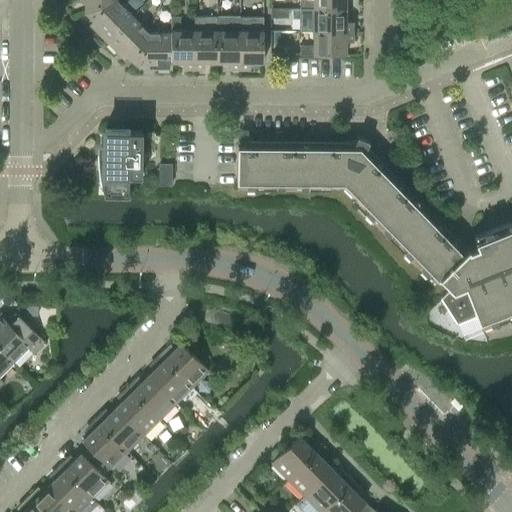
[(84,13),(115,0),(79,0),(79,2),(84,2),(84,13)]
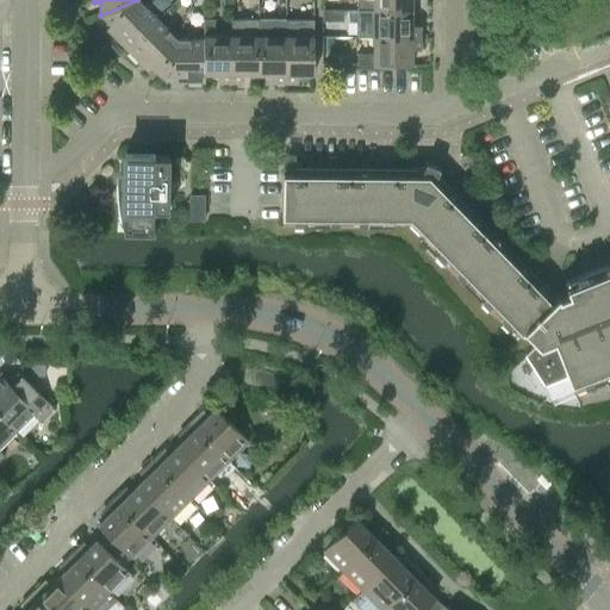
[(157,19),(138,0),(137,0),(100,16),(110,25),(106,29),(126,49),(157,19)]
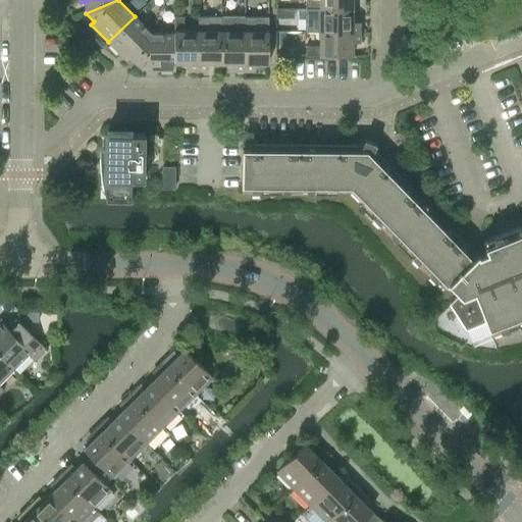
[(305,0),(305,8),(352,8),(351,0),(305,0)]
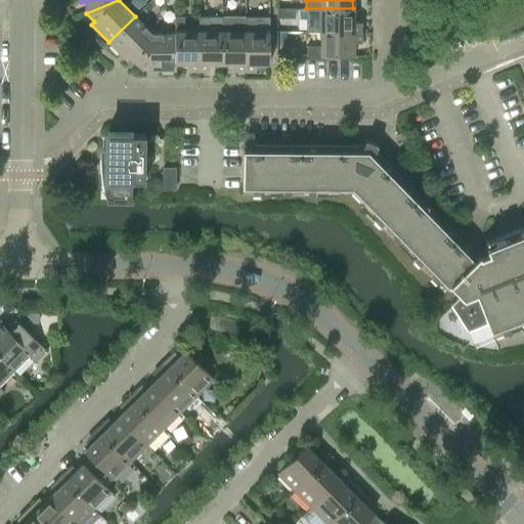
[(320,17),(320,31),(360,32),(360,22),(353,22),(353,8),(306,8),(306,17),(320,17)]
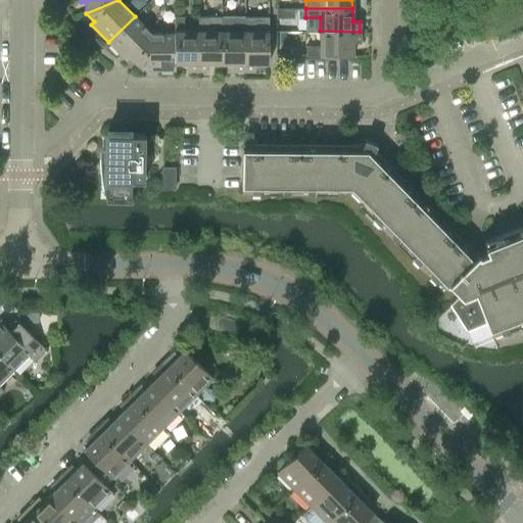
[(130,57),(138,65),(151,33),(135,16),(108,42),(126,60),(130,57)]
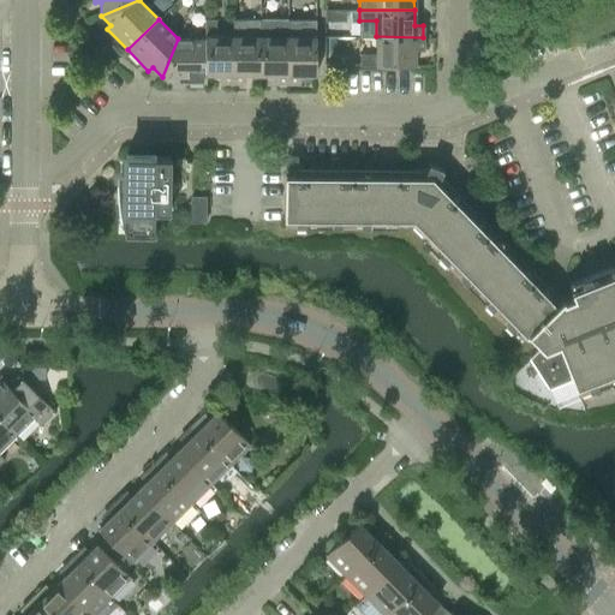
[(204,19),(204,39),(206,39),(204,73),(206,73),(220,75),(220,83),(232,83),(232,36),(215,36),(215,19),(204,19)]
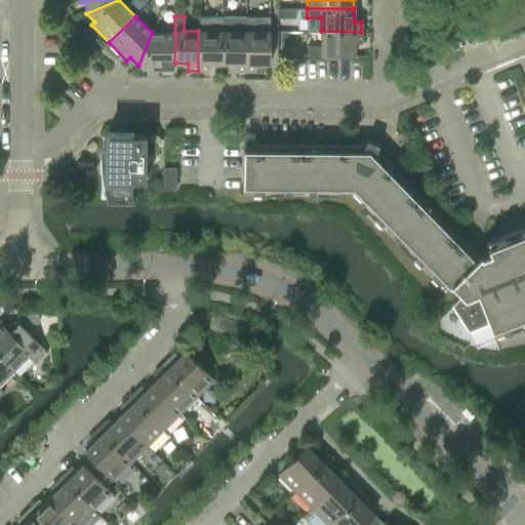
[(223,64),(223,16),(199,16),(198,31),(198,71),(208,71),(208,64),(223,64)]
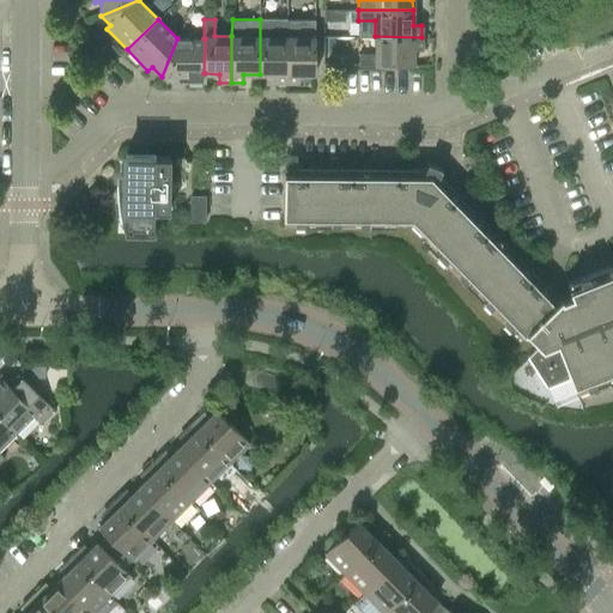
[(286,36),(269,36),(269,19),(260,19),(260,74),(274,74),(274,83),(287,83),(287,36),(286,36)]
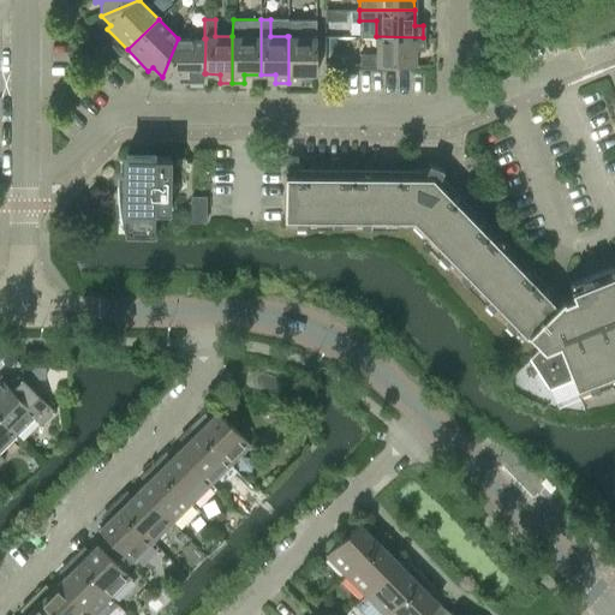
[(315,19),(304,19),(287,19),(287,36),(288,36),(288,83),(299,83),(299,75),(315,75),(315,19)]
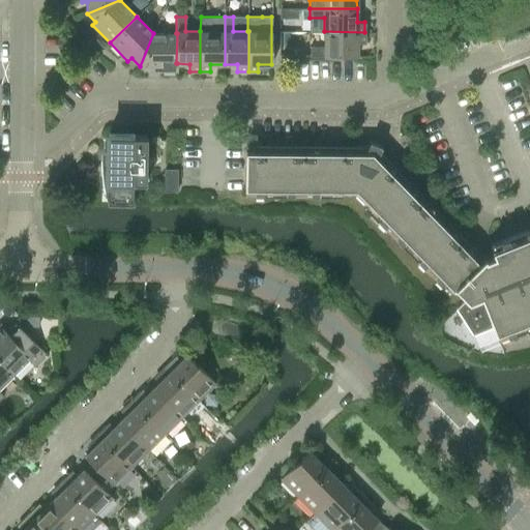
[(364,32),(324,31),(324,47),(310,47),(310,56),(357,56),(357,42),(364,42),(364,32)]
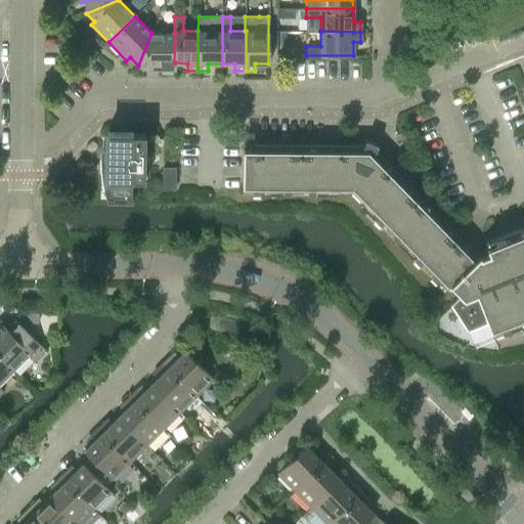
[(174,33),(151,33),(138,66),(149,66),(149,70),(175,70),(175,62),(174,62),(175,33),(174,33)]
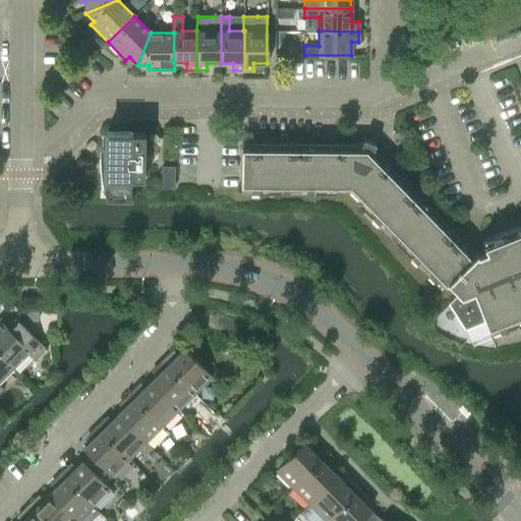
[(106,149),(99,149),(99,151),(99,161),(100,170),(102,180),(104,189),(106,198),(130,198),(130,193),(130,179),(143,179),(143,167),(143,159),(143,133),(131,132),(131,130),(106,129),(106,132),(106,149)]
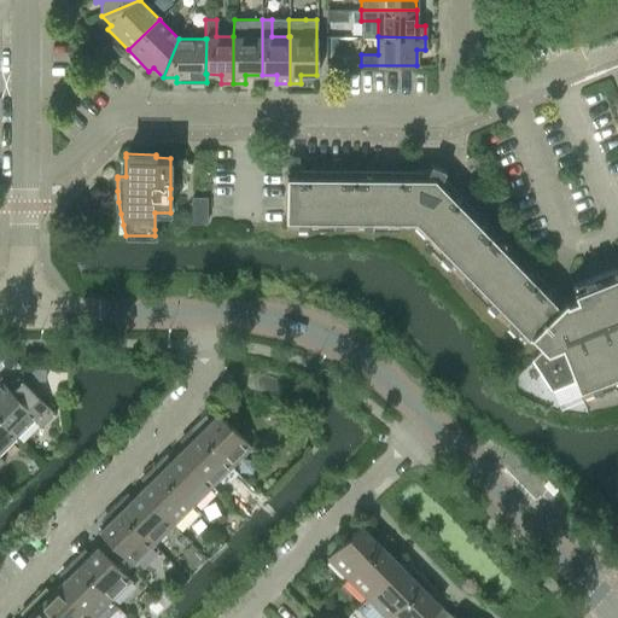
[(285,220),(285,227),(307,227),(307,220),(334,221),(334,227),(372,228),(372,221),(414,222),(444,251),(439,256),(464,281),(468,277),(493,301),(488,305),(514,333),(519,328),(528,338),(530,336),(543,348),(531,360),(551,390),(575,380),(579,394),(599,385),(599,386),(617,379),(617,266),(582,280),(584,285),(572,290),(572,291),(575,298),(566,302),(564,295),(563,296),(561,293),(449,184),(450,182),(448,180),(447,181),(442,176),(444,170),(441,169),(430,164),(427,170),(418,170),(297,169),(297,175),(287,175),(287,174),(286,174),(285,173),(285,220)]
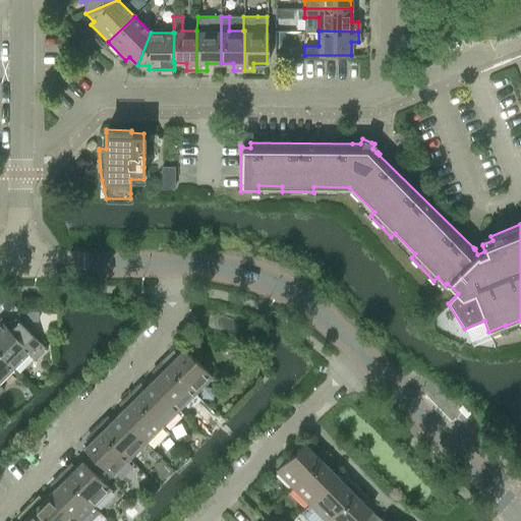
[(162,167),(162,188),(174,188),(174,167),(162,167)]
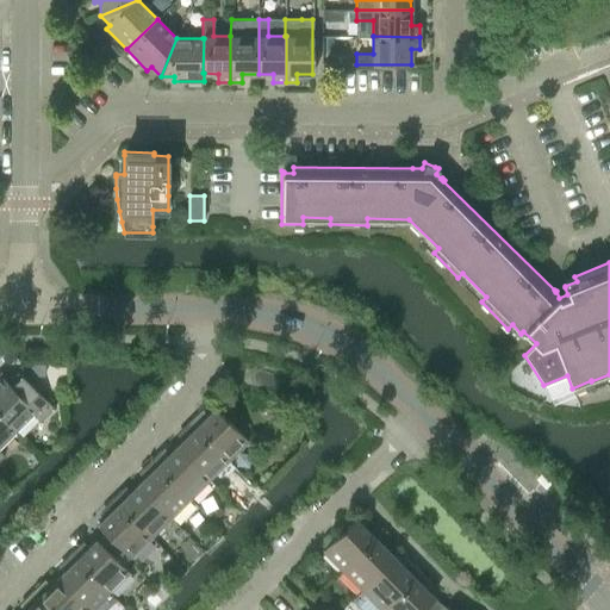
[(0,374),(0,416),(14,430),(32,412),(39,419),(53,406),(17,371),(6,381),(0,374)]
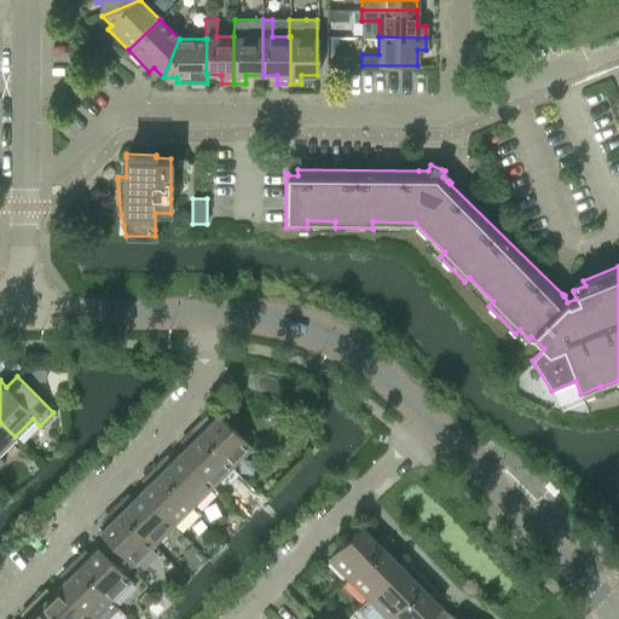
[(200,420),(191,427),(230,467),(250,446),(218,414),(206,426),(200,420)]
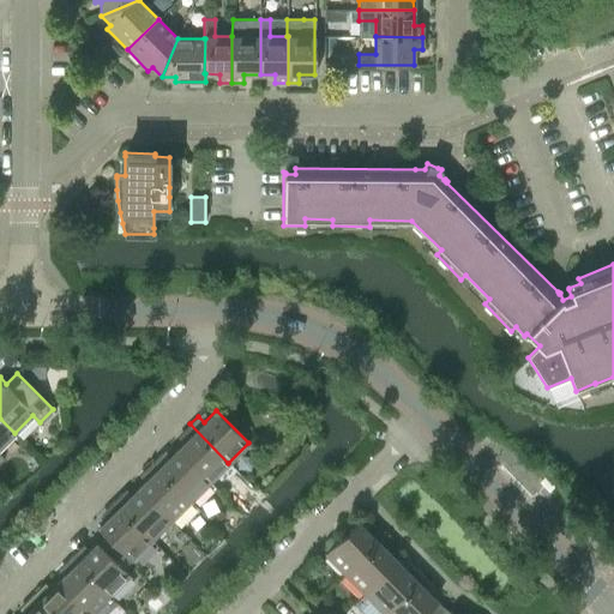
[(0,461),(4,458),(0,455),(0,447),(14,433),(0,419),(0,461)]
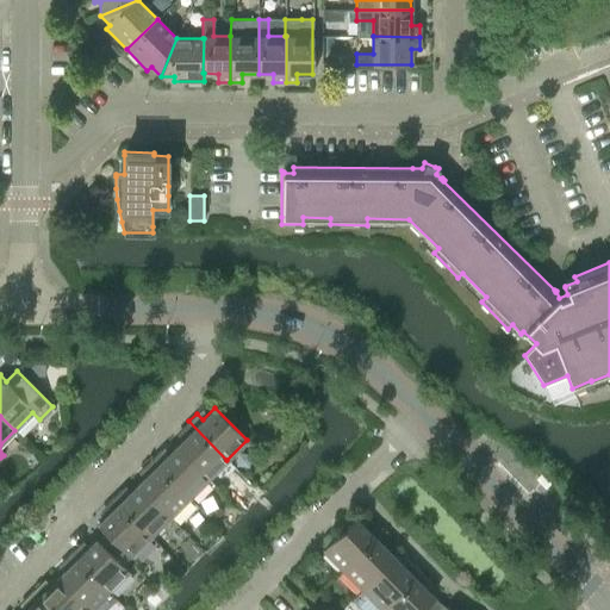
[(226,460),(188,421),(181,429),(187,435),(175,447),(207,479),(226,460)]
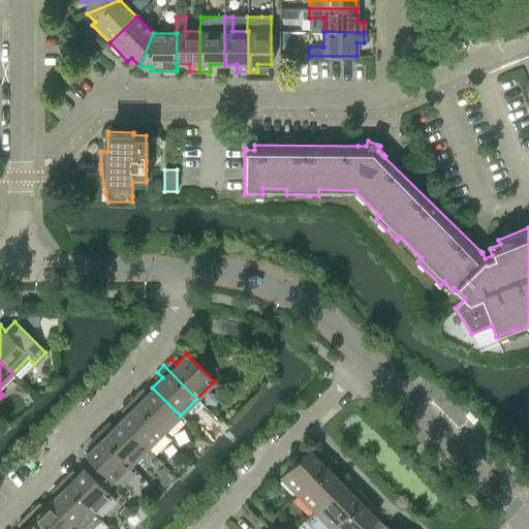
[(163,432),(180,415),(152,387),(143,397),(137,392),(130,399),(163,432)]
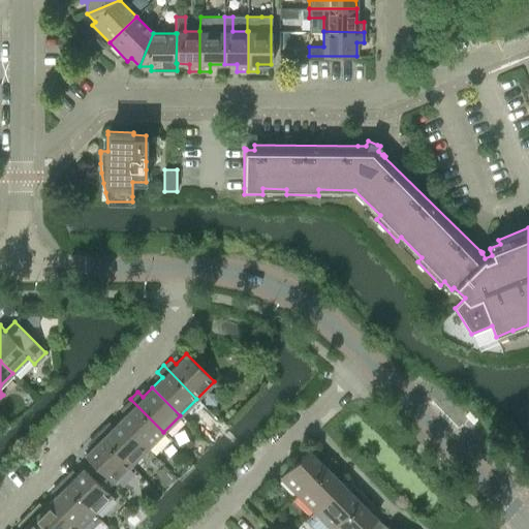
[(147,448),(163,432),(130,399),(123,405),(128,410),(119,421),(147,448)]
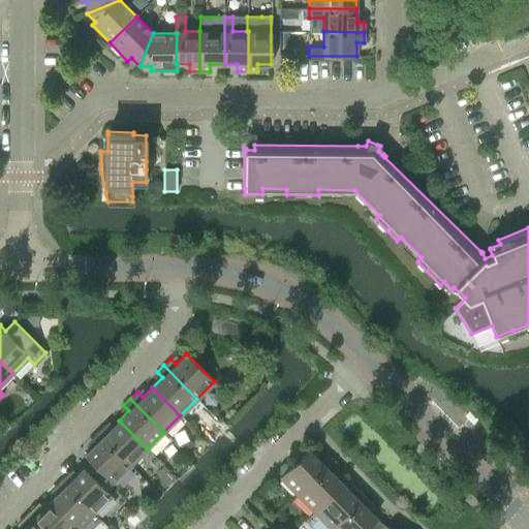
[(97,432),(130,465),(147,448),(119,421),(109,430),(103,425),(97,432)]
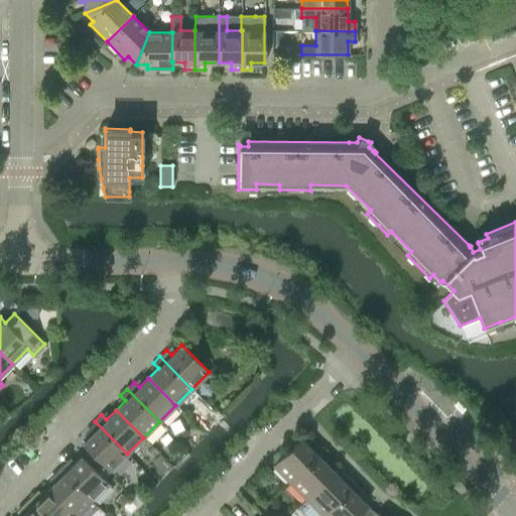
[(110,471),(127,454),(95,421),(88,428),(93,433),(83,443),(92,453),(88,457),(104,472),(108,469),(110,471)]
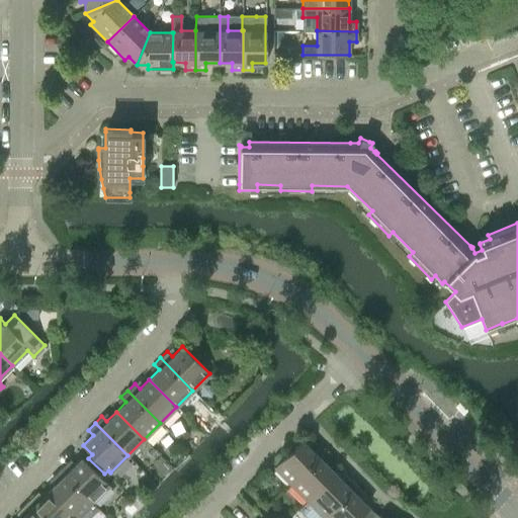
[(273,466),(290,484),(324,451),(317,445),(312,450),(301,439),(273,466)]
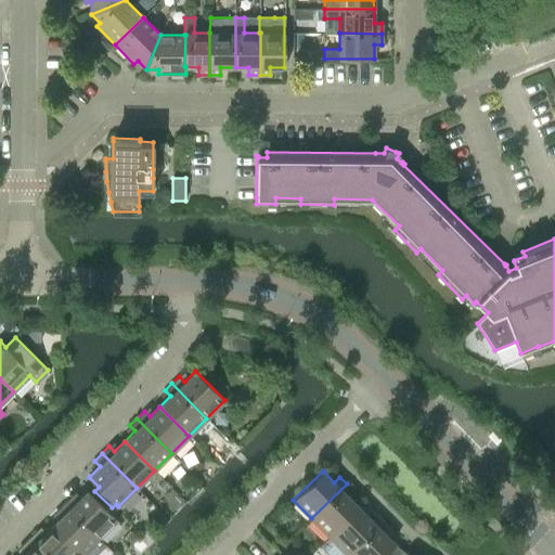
[(311,518),(328,537),(358,507),(348,497),(353,491),(347,483),(311,518)]
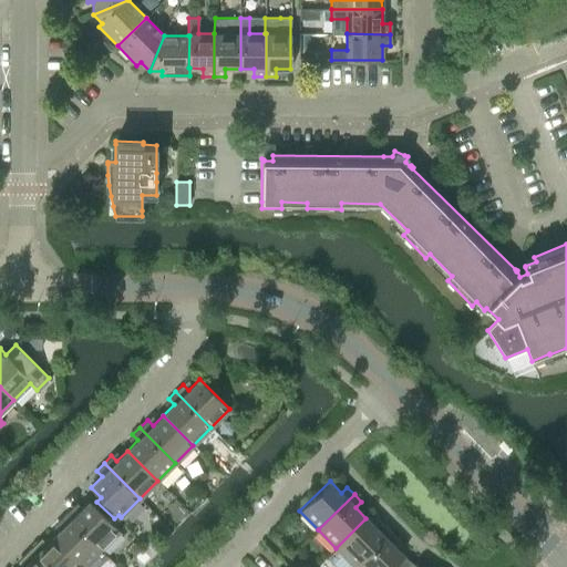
[(64,514),(101,550),(119,532),(111,523),(114,518),(96,502),(93,505),(89,501),(78,513),(72,507),(64,514)]
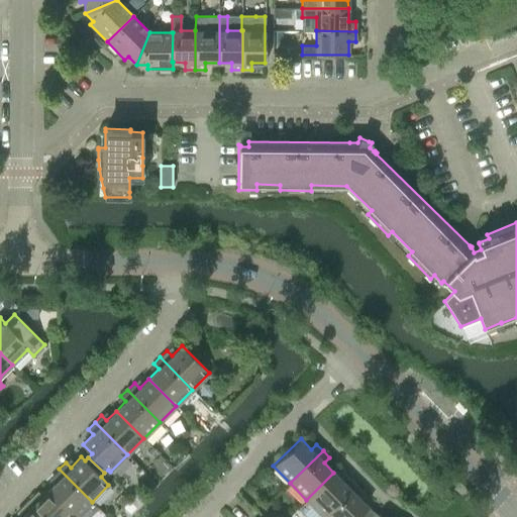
[(58,481),(47,490),(74,516),(76,516),(92,502),(59,469),(53,476),(58,481)]
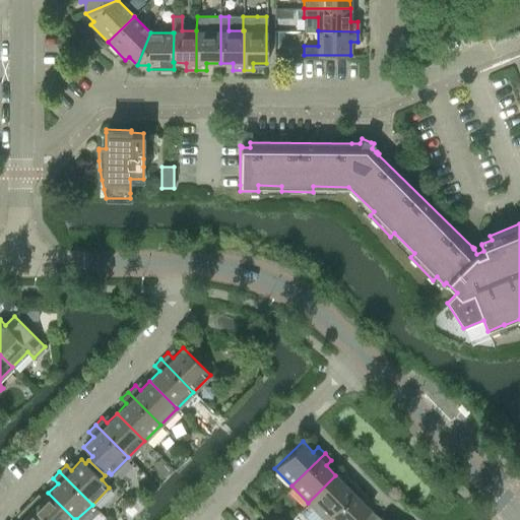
[(308,503),(324,519),(358,486),(350,479),(345,484),(335,475),(308,503)]
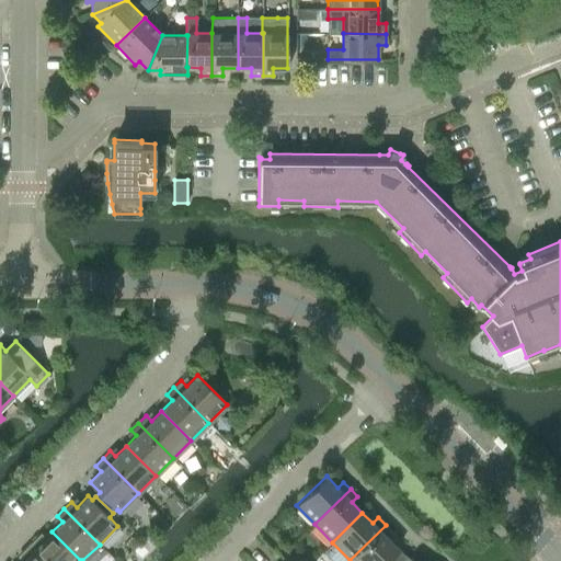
[(386,525),(350,560),(351,560),(400,560),(402,559),(396,551),(398,549),(387,538),(392,531),(386,525)]
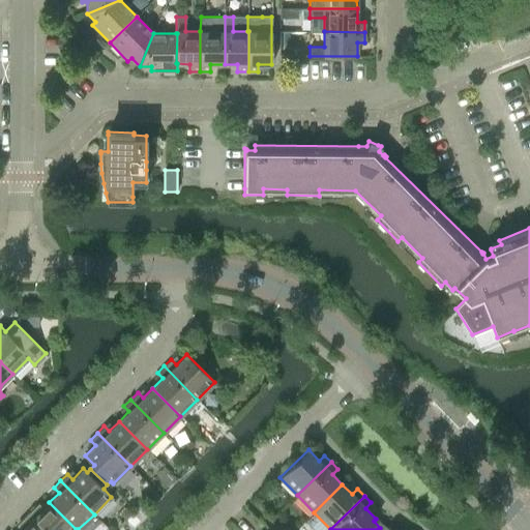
[(34,507),(27,513),(42,529),(76,529),(49,502),(39,512),(34,507)]
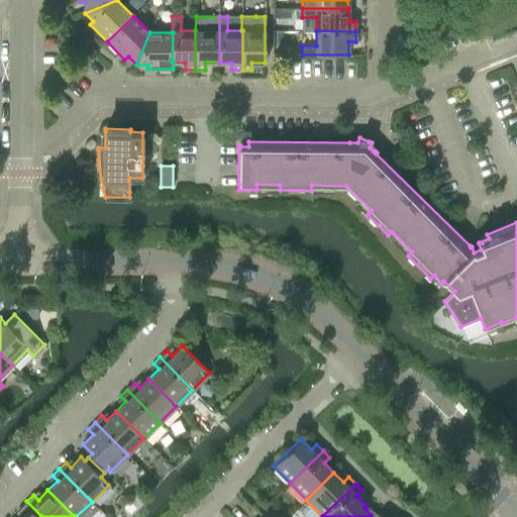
[(24,513),(20,516),(41,516),(26,501),(19,508),(24,513)]
